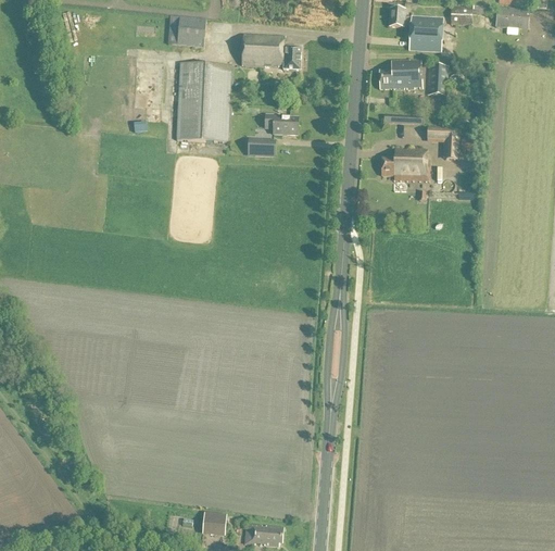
[(471,12),(487,13),(490,13),(490,3),(471,2),(471,4),(450,3),(450,22),(471,23),(471,12)]
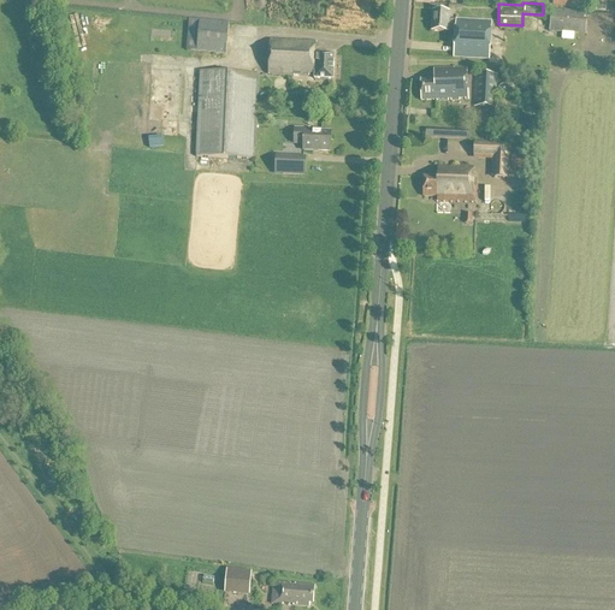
[(548,28),(585,31),(586,7),(550,5),(548,28)]
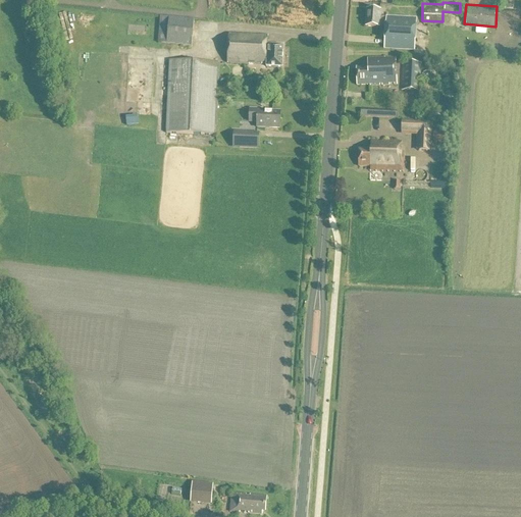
[(416,15),(379,12),(379,6),(366,6),(365,22),(378,23),(378,22),(384,22),(383,45),(414,47),(416,15)]
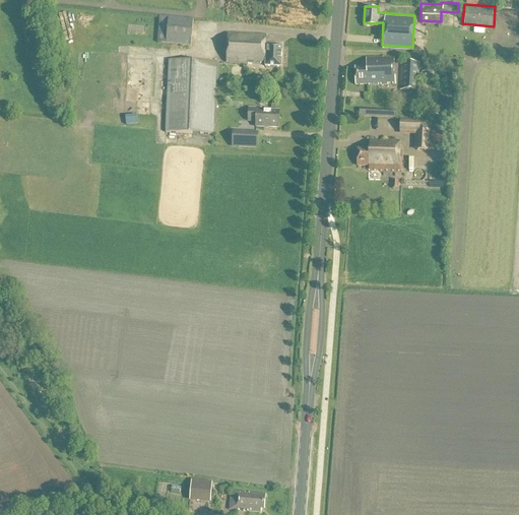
[(156,39),(165,40),(189,43),(192,15),(158,12),(156,39)]
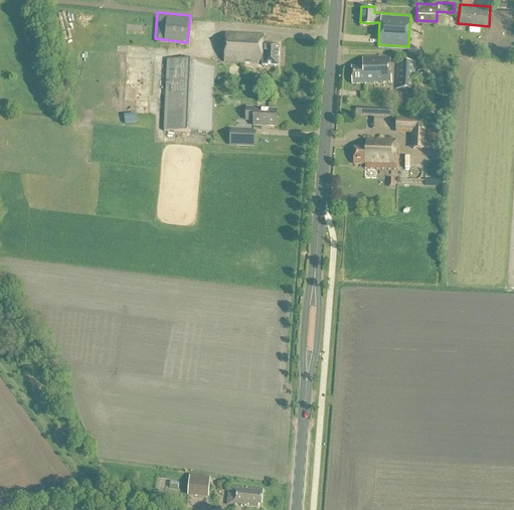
[(278,42),(263,41),(264,31),(224,30),(223,57),(262,59),(264,59),(264,62),(277,63),(278,42)]
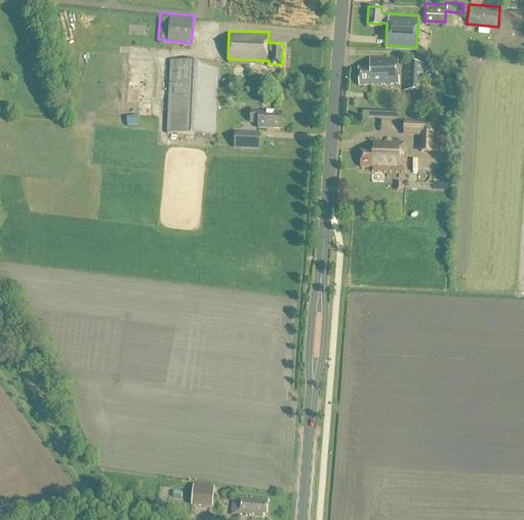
[(387,54),(368,55),(369,65),(357,65),(358,82),(371,82),(371,83),(398,82),(397,55),(387,55),(387,54)]
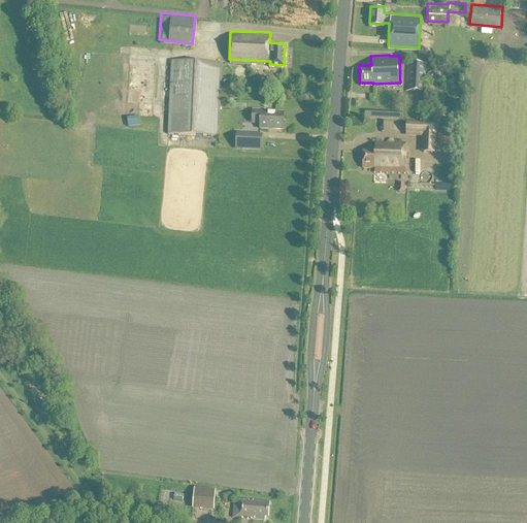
[(216,133),(219,73),(219,60),(170,58),(167,131),(216,133)]
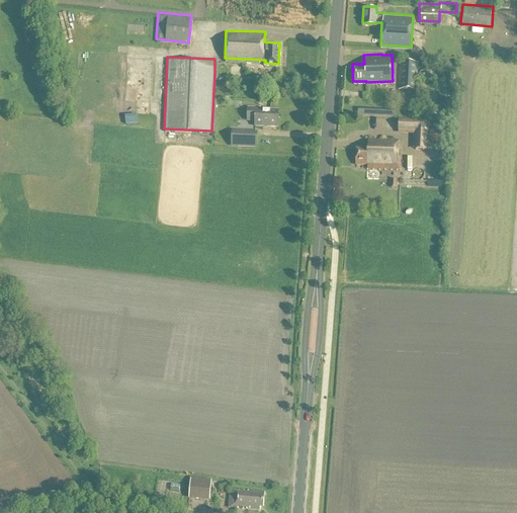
[(418,60),(399,59),(397,86),(417,87),(418,60)]
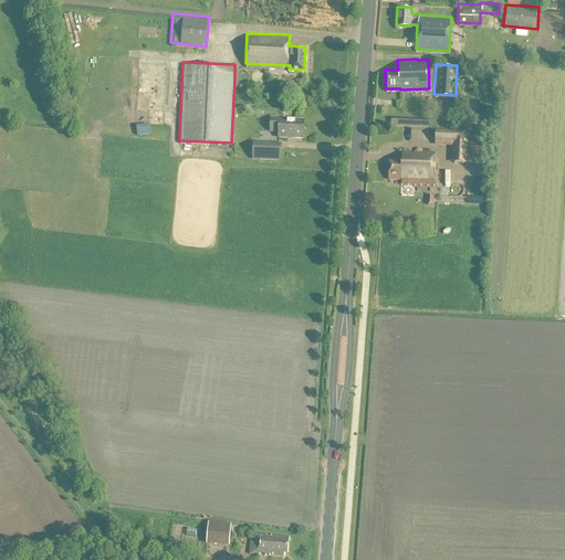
[(138,95),(138,105),(150,105),(150,95),(138,95)]
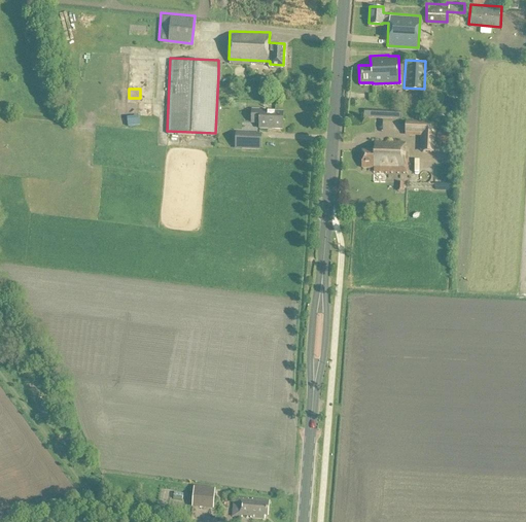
[(281,126),(282,109),(259,109),(259,107),(251,106),(250,119),(258,119),(258,125),(281,126)]
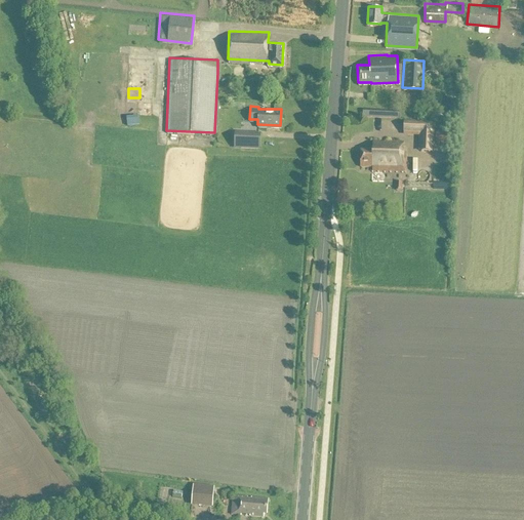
[(419,148),(432,149),(434,118),(404,116),(403,131),(420,131),(419,148)]
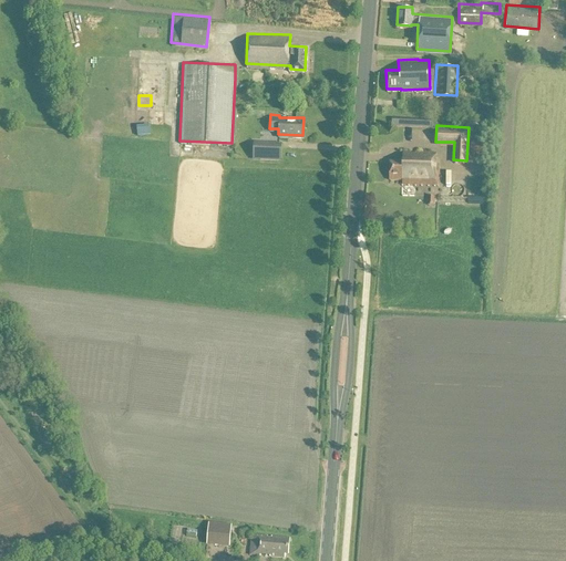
[(489,137),(470,136),(470,151),(489,151),(489,137)]
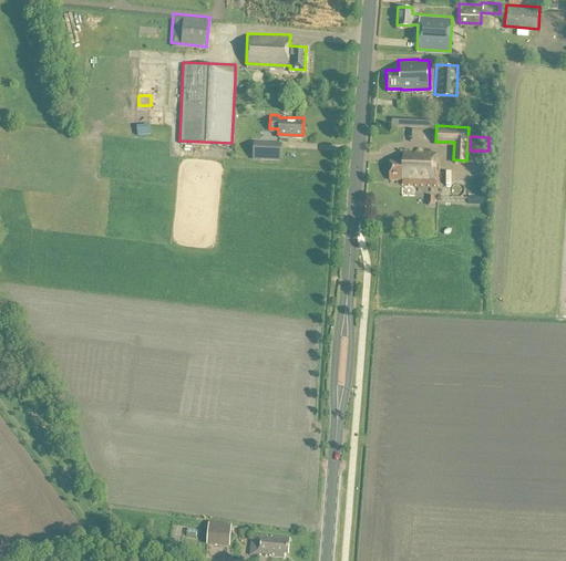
[(253,141),(253,156),(279,156),(280,141),(253,141)]
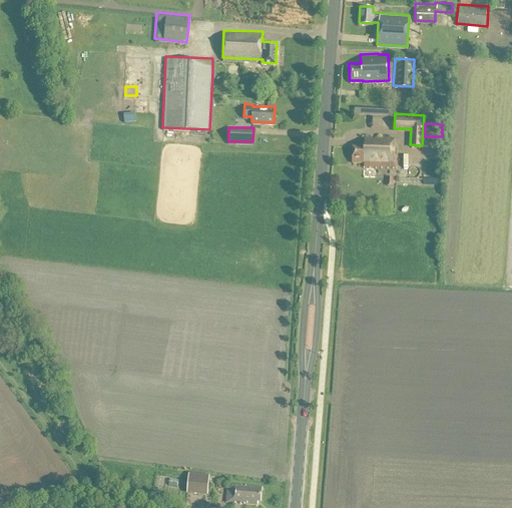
[(364,143),(352,143),(352,160),(367,160),(367,161),(392,162),(393,135),(364,135),(364,143)]
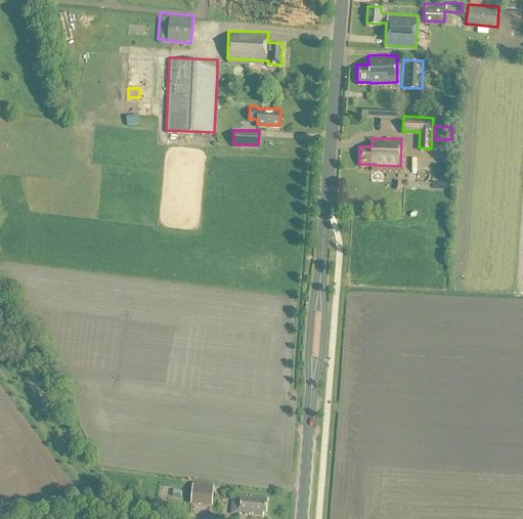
[(213,482),(192,480),(189,502),(211,504),(213,482)]
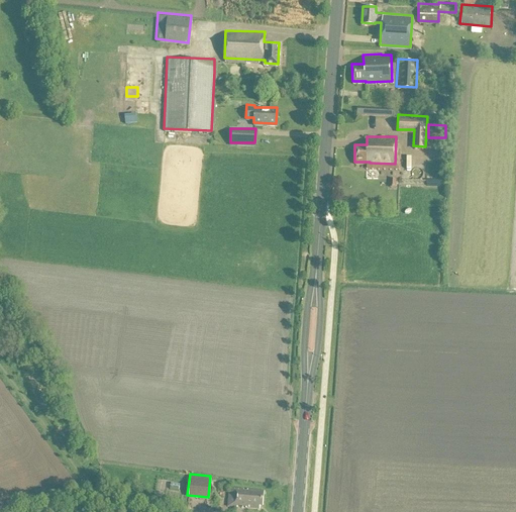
[(264,488),(246,487),(243,487),(243,486),(228,485),(226,504),(236,505),(236,503),(244,504),(244,505),(259,507),(259,504),(262,504),(264,488)]
